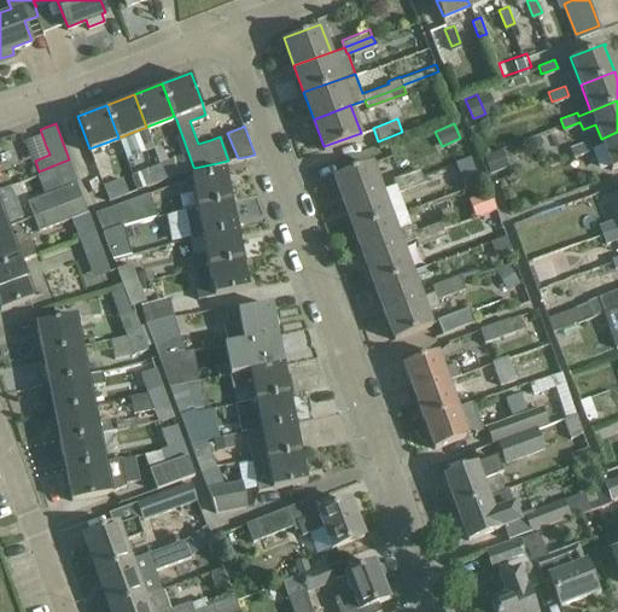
[(617,132),(601,139),(611,167),(617,163),(617,132)]
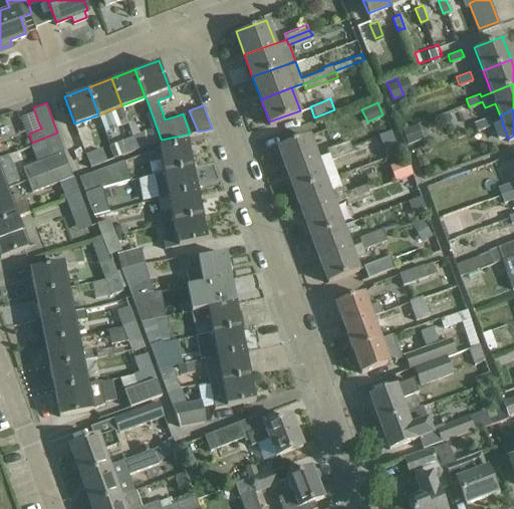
[(487,116),(473,121),(476,130),(490,124),(487,116)]
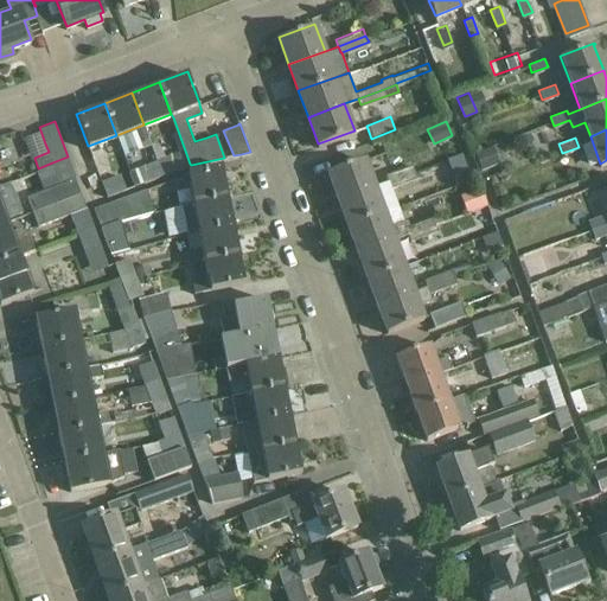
[(152,145),(163,173),(181,166),(190,162),(185,149),(165,157),(161,148),(160,147),(159,146),(157,144),(154,142),(153,142),(151,142),(152,145)]
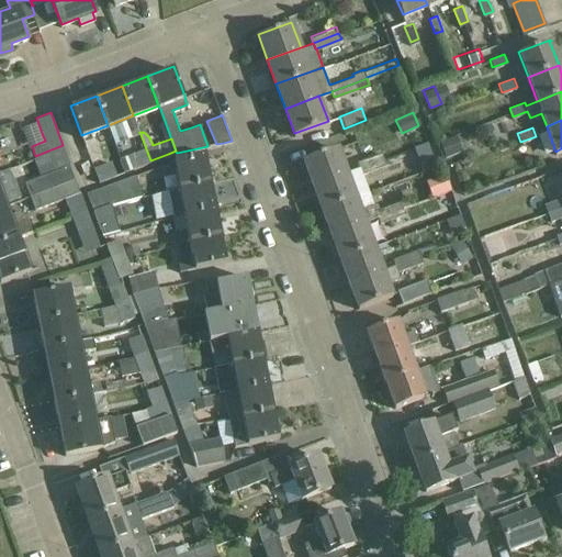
[(463,147),(457,133),(436,141),(442,156),(463,147)]
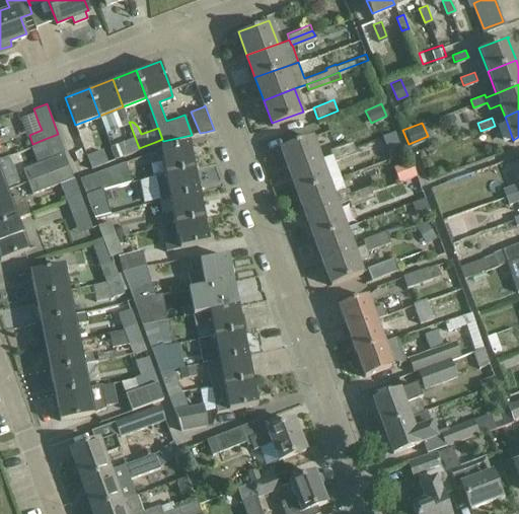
[(139,148),(130,124),(134,136),(119,142),(123,154),(139,148)]
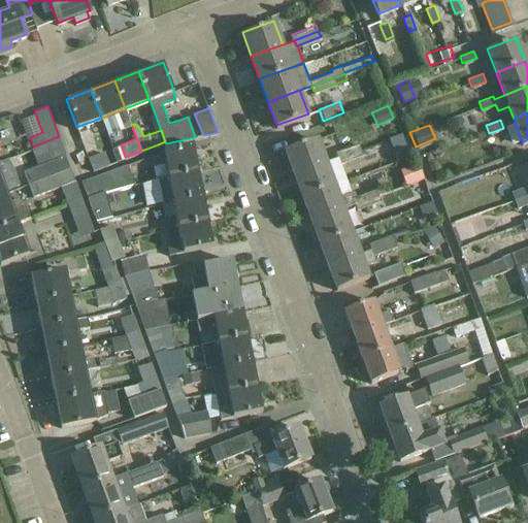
[(66,155),(59,136),(45,141),(53,160),(24,170),(28,183),(66,168),(62,156),(66,155)]
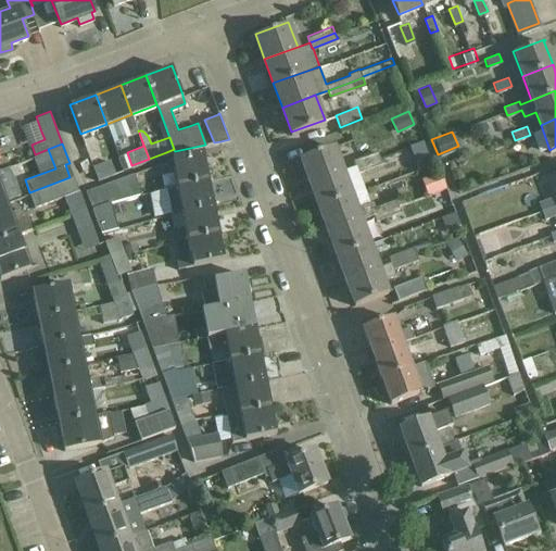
[(310,182),(340,170),(330,146),(300,157),(310,182)]
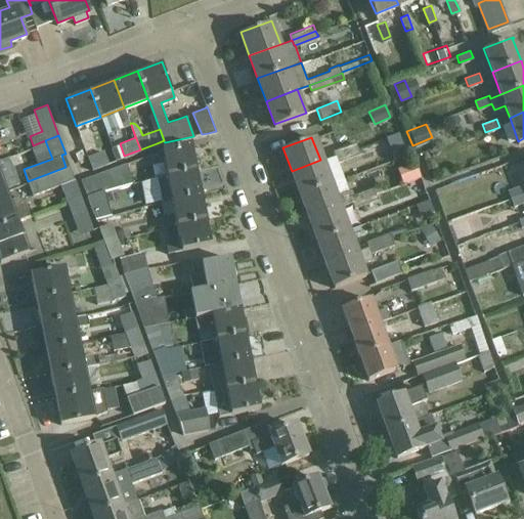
[(333,149),(335,155),(358,146),(355,140),(333,149)]
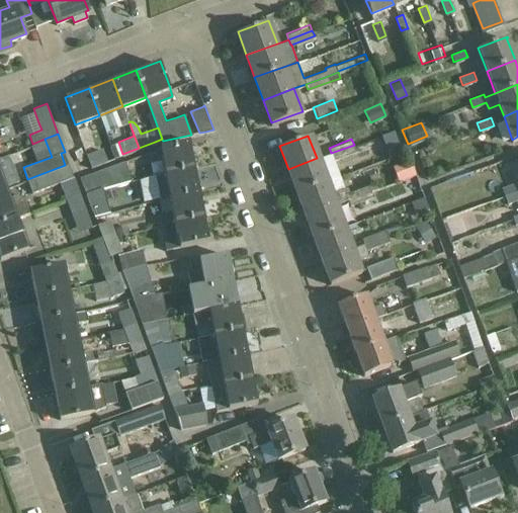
[(398,139),(385,144),(390,155),(402,151),(398,139)]
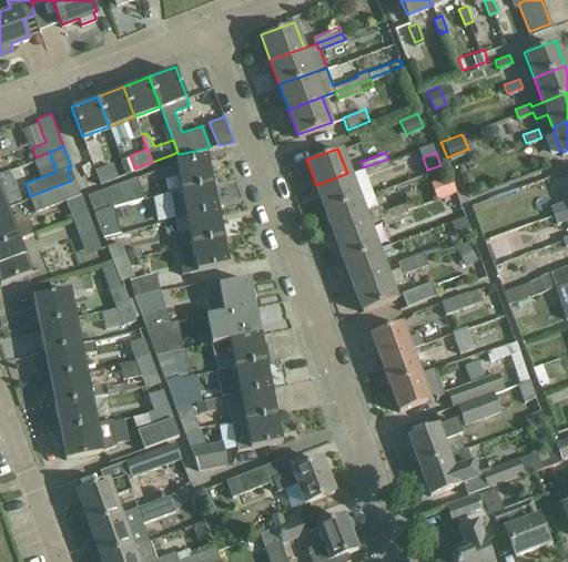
[(175,160),(181,187),(213,181),(208,153),(175,160)]
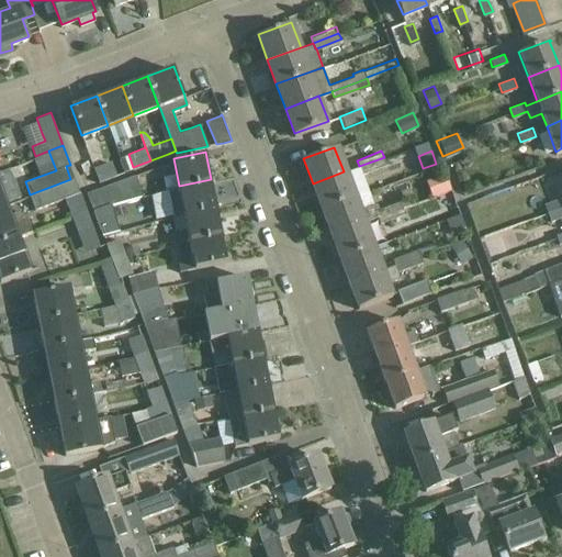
[(384,157),(359,166),(361,173),(386,163),(384,157)]
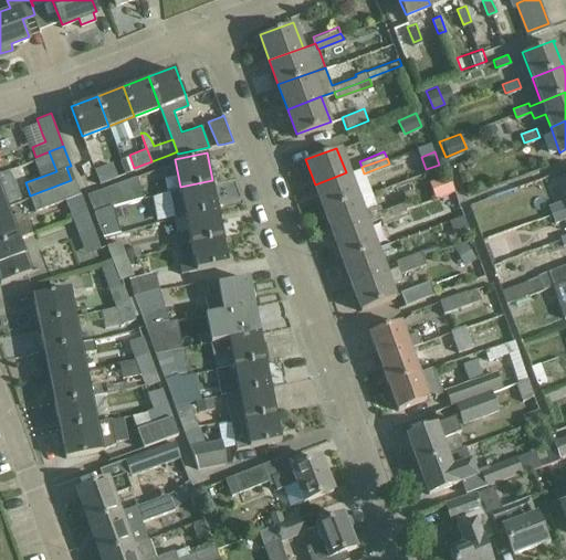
[(112,161),(95,168),(100,181),(117,175),(112,161)]
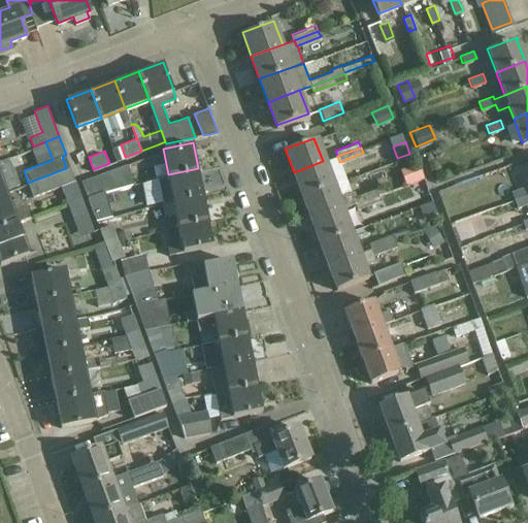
[(331,185),(323,161),(294,172),(302,195),(331,185)]
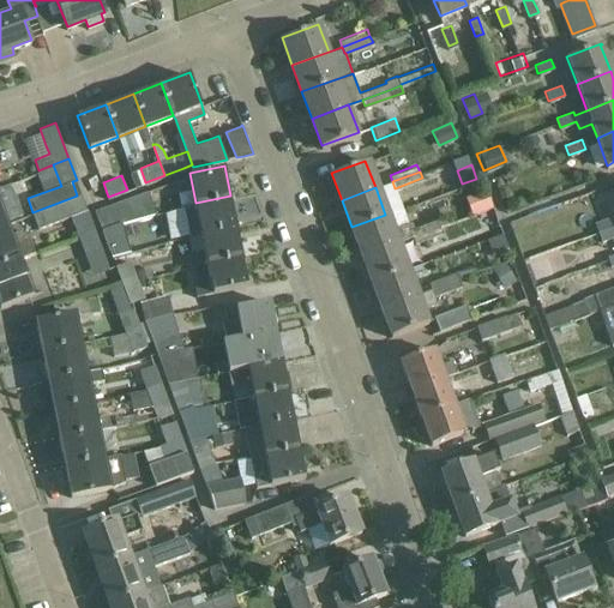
[(468,194),(474,212),(491,205),(486,188),(468,194)]
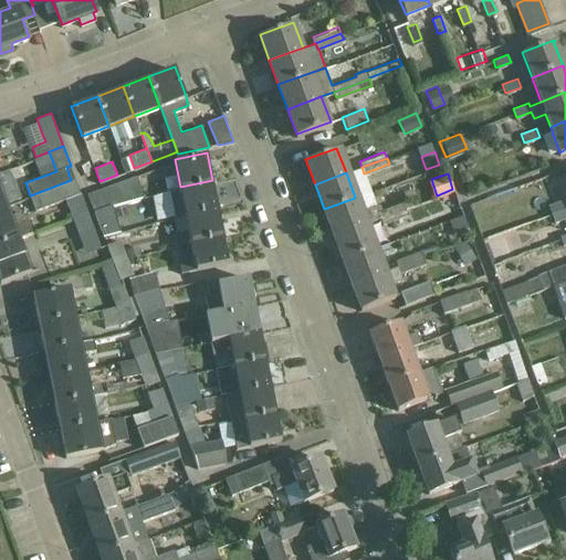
[(87,192),(94,210),(107,204),(121,201),(144,194),(136,175),(87,192)]
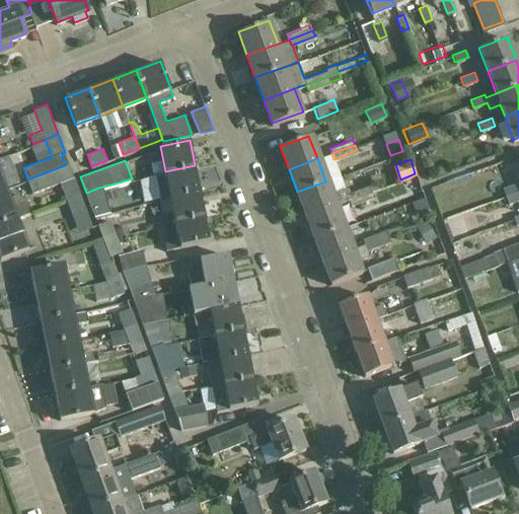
[(65,165),(27,179),(32,191),(61,180),(67,198),(80,193),(74,175),(70,176),(65,165)]
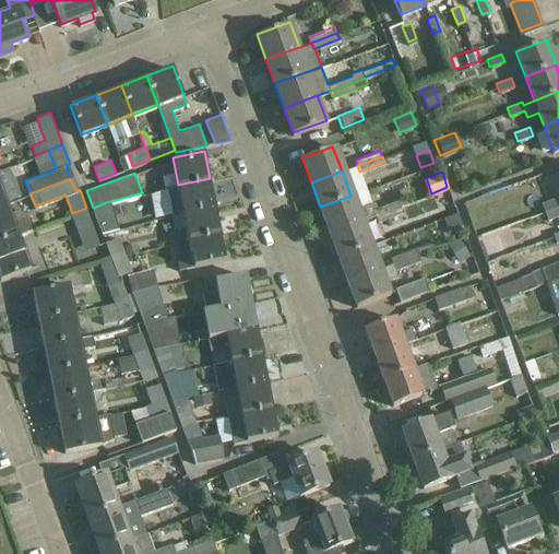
[(167,187),(173,213),(215,205),(210,178),(178,185),(167,187)]
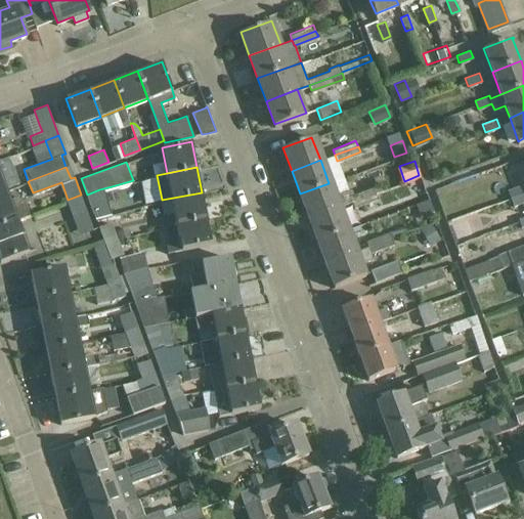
[(329,183),(300,193),(308,216),(337,206),(375,191),(383,188),(380,183),(349,195),(348,189),(333,196),(329,183)]
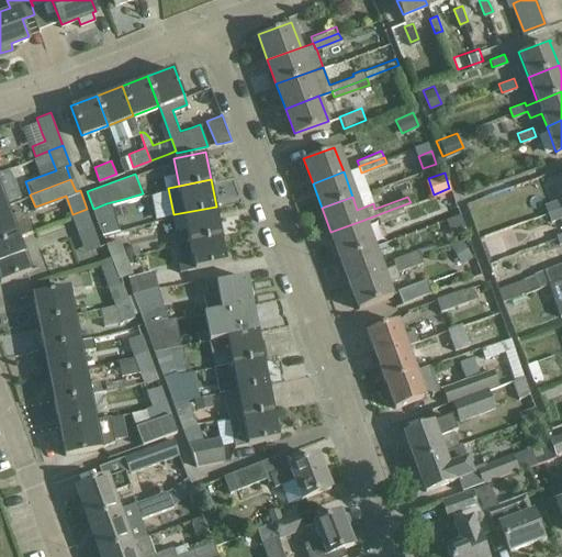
[(561,205),(561,202),(560,198),(544,203),(548,211),(561,205)]
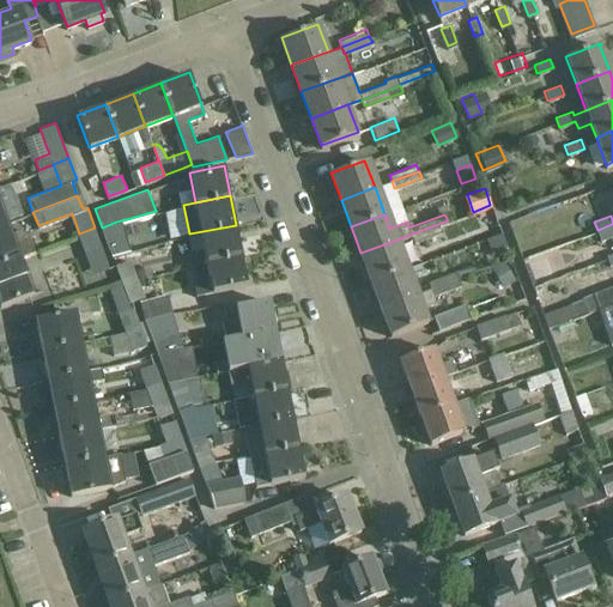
[(122,220),(102,228),(111,254),(131,249),(122,220)]
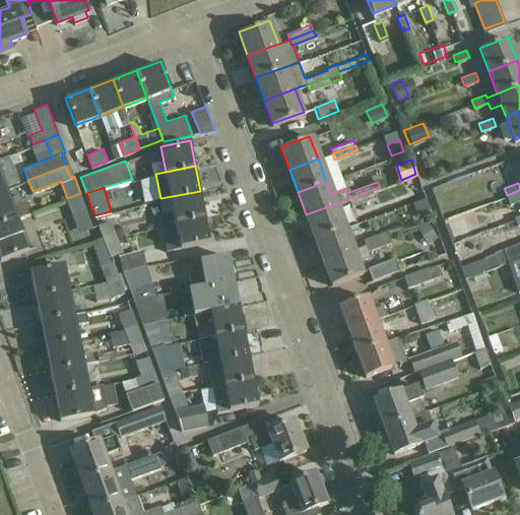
[(6,188),(0,189),(0,223),(17,217),(17,216),(29,211),(24,198),(21,199),(18,193),(9,196),(6,188)]
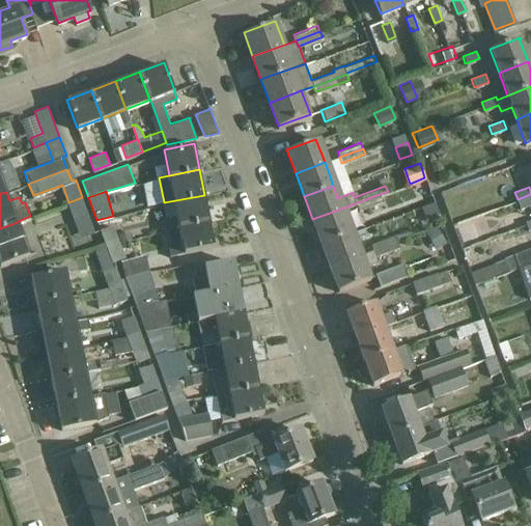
[(530,194),(518,199),(521,208),(530,202),(530,194)]
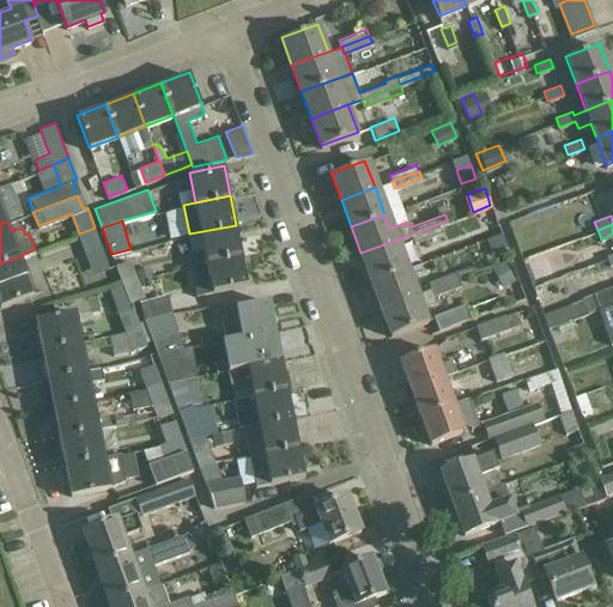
[(236,225),(189,234),(192,248),(204,246),(207,261),(241,254),(236,225)]
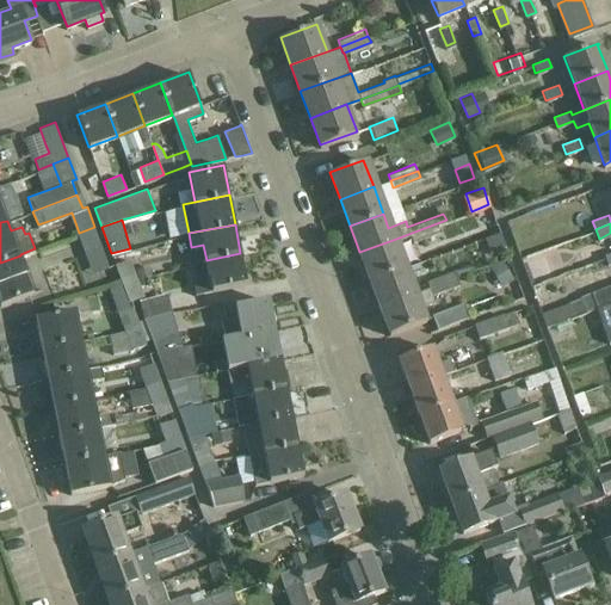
[(103,248),(94,227),(79,233),(87,254),(103,248)]
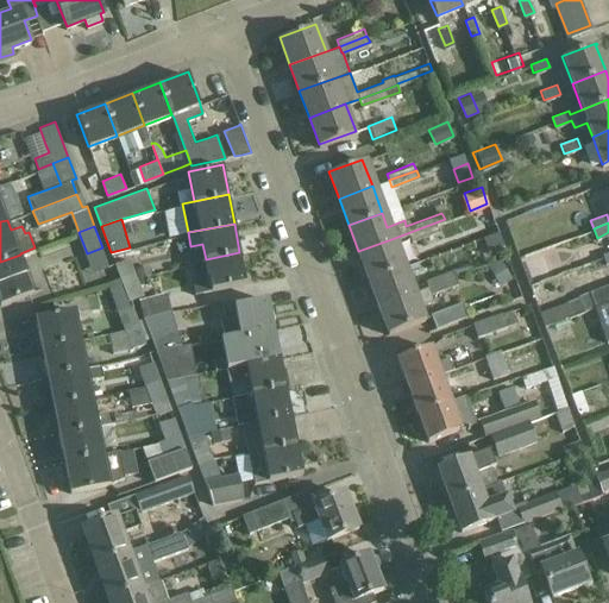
[(498,230),(483,236),(489,250),(504,244),(498,230)]
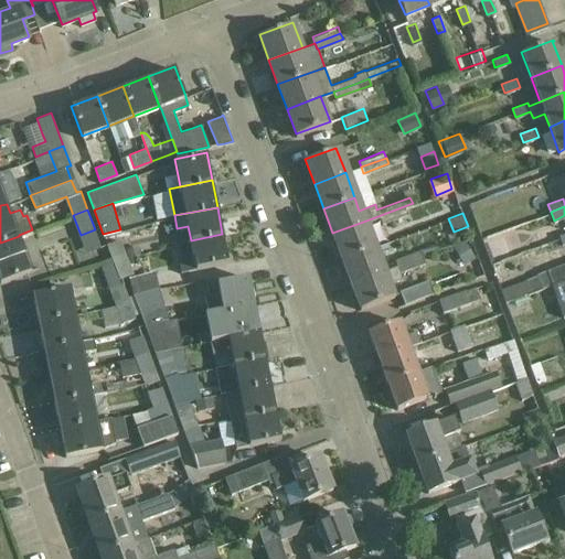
[(332,233),(342,258),(372,246),(363,222),(332,233)]
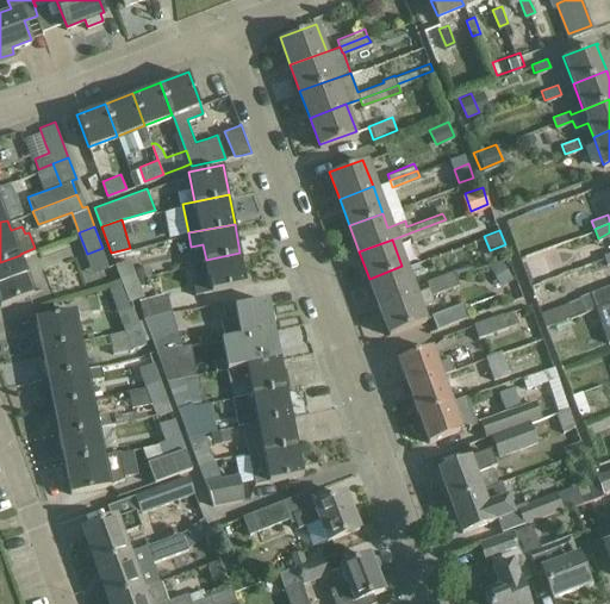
[(534,279),(560,273),(554,248),(528,255),(534,279)]
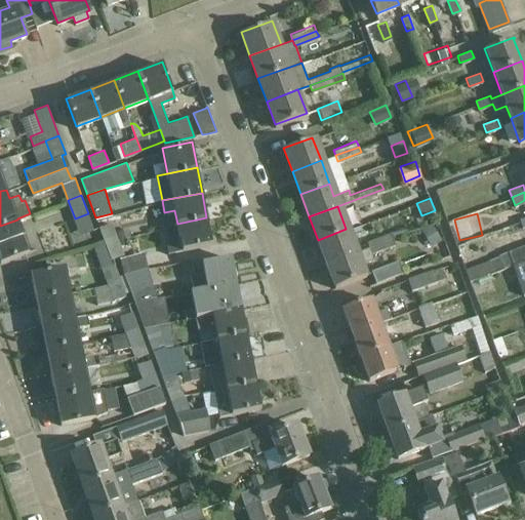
[(211,243),(206,217),(177,224),(179,235),(165,238),(168,251),(211,243)]
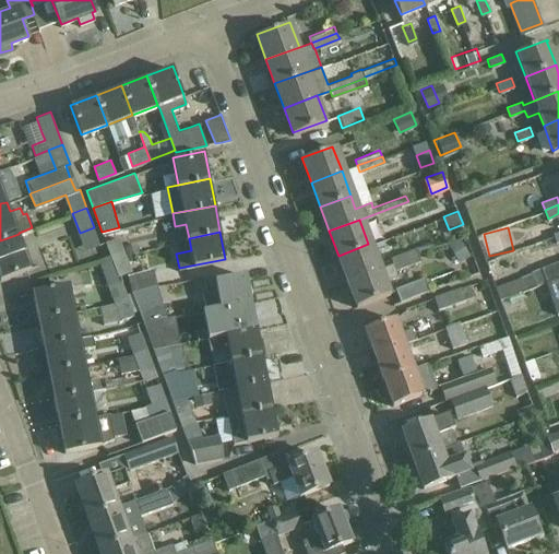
[(0,277),(31,266),(19,234),(0,240),(0,277)]
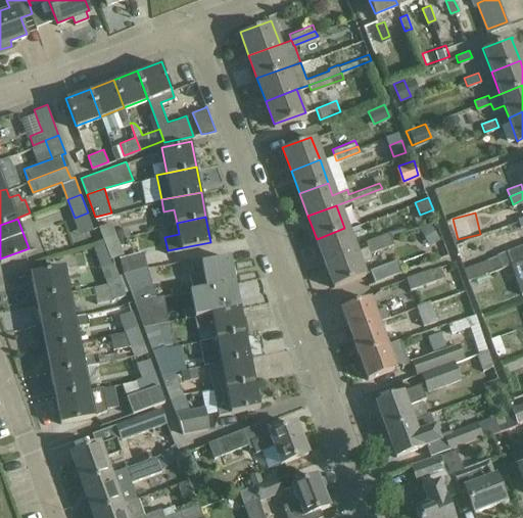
[(98,225),(103,237),(116,234),(110,221),(98,225)]
